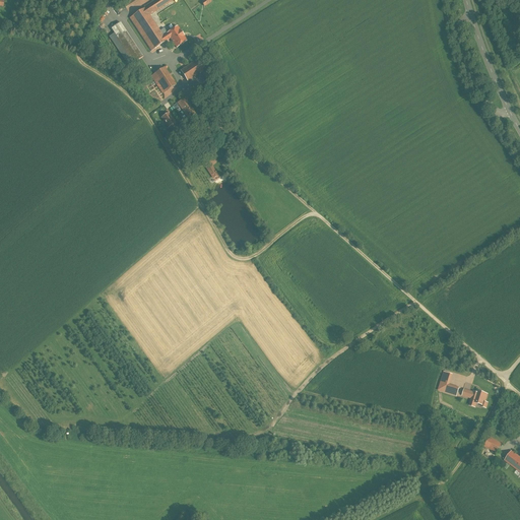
[(131,0),(124,5),(127,9),(140,0),(131,0)]
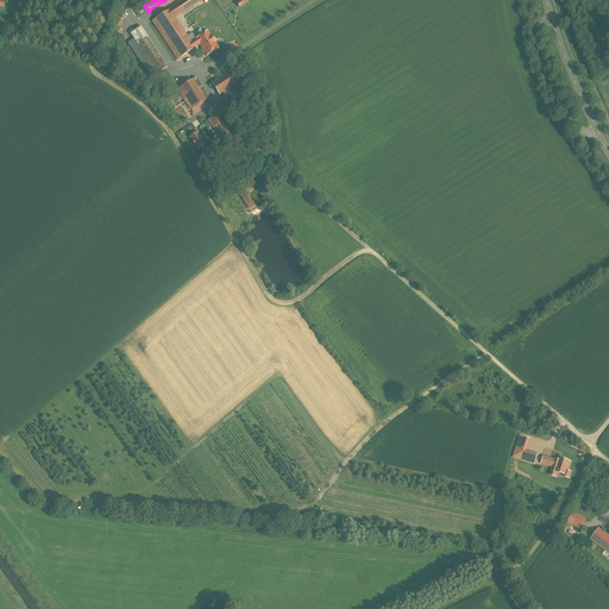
[(187,37),(175,19),(203,0),(181,0),(168,8),(169,10),(152,22),(173,54),(169,56),(174,62),(177,60),(195,48),(187,37)]
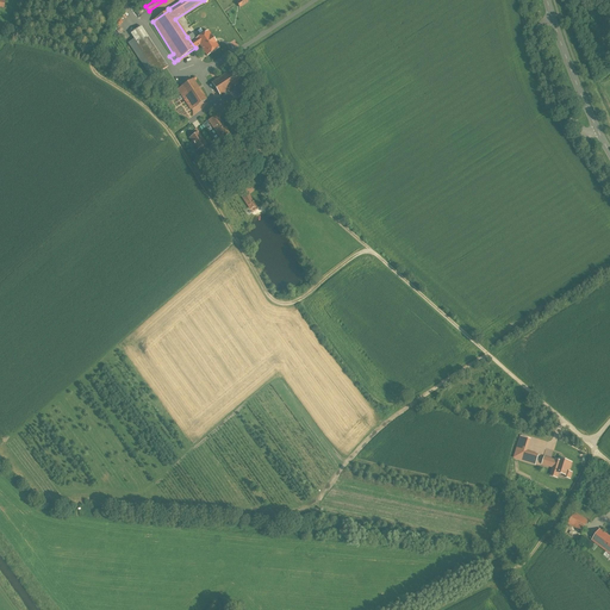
[(167,67),(141,29),(128,37),(154,76),(167,67)]
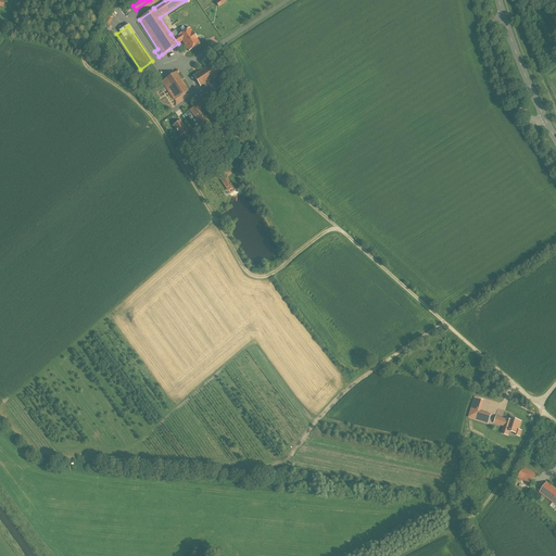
[(190,28),(179,36),(176,30),(171,34),(178,43),(182,41),(184,43),(182,43),(185,47),(185,46),(189,51),(200,43),(190,28)]
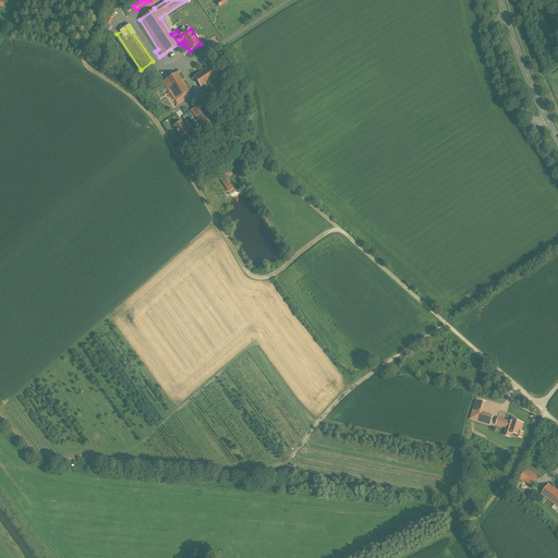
[(214,63),(194,76),(202,87),(221,74),(214,63)]
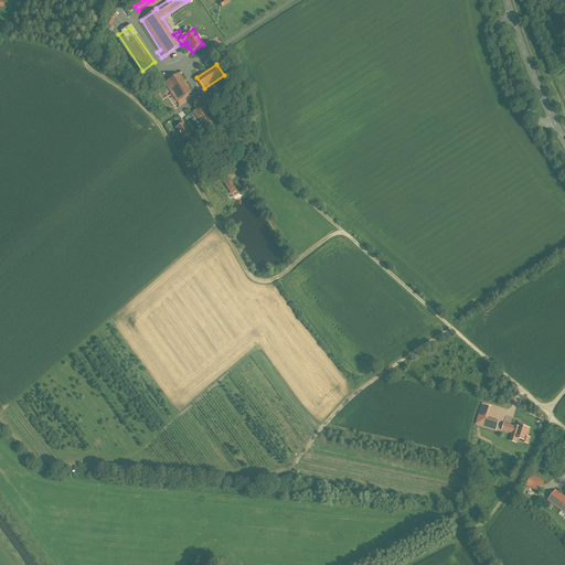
[(179,74),(164,83),(177,102),(191,93),(179,74)]
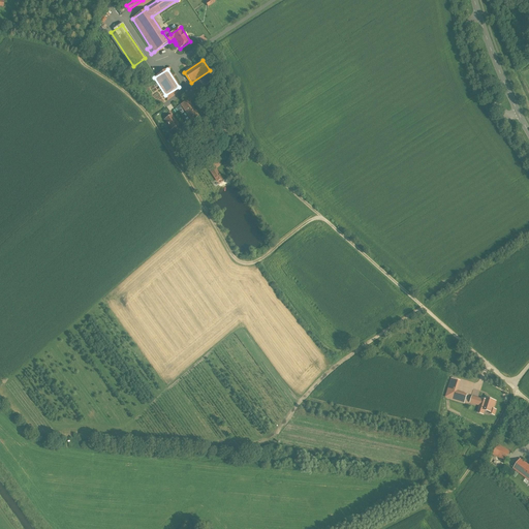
[(198,116),(188,100),(181,104),(192,121),(198,116)]
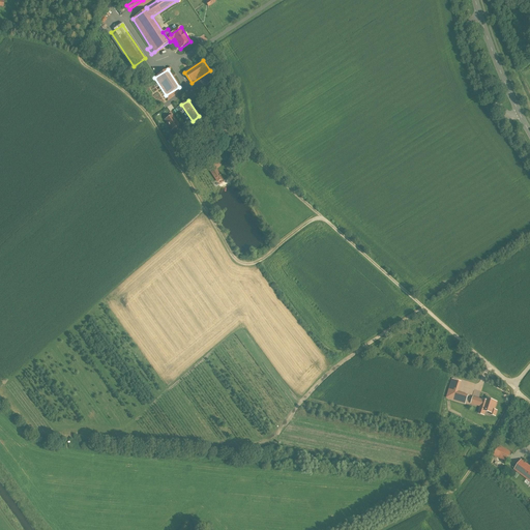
[(172,115),(166,120),(172,129),(179,125),(172,115)]
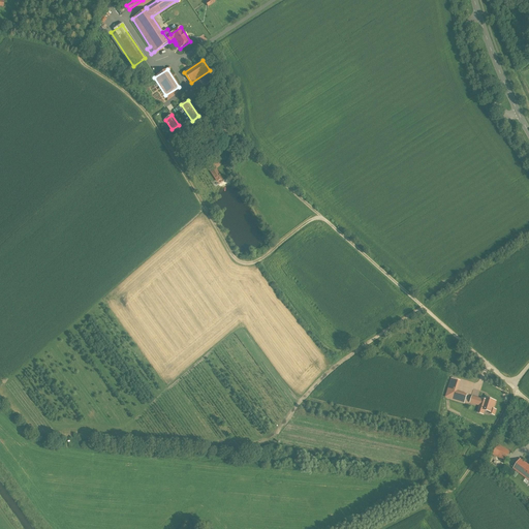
[(222,175),(212,158),(207,162),(216,178),(222,175)]
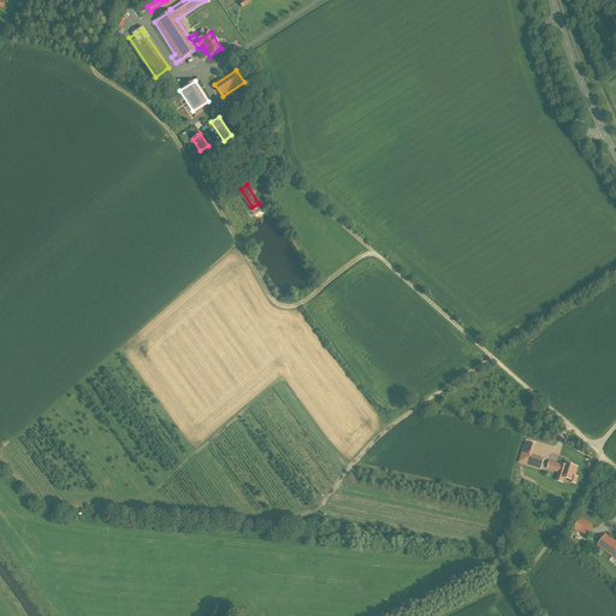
[(533,443),(526,440),(519,462),(540,469),(543,462),(529,457),(533,443)]
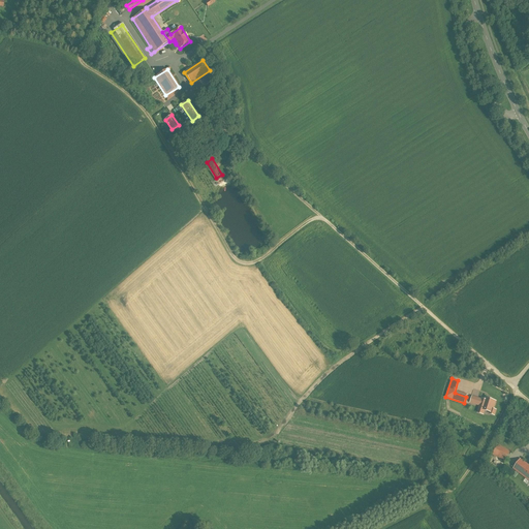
[(478,405),(479,405),(481,400),(472,397),(471,403),(478,405)]
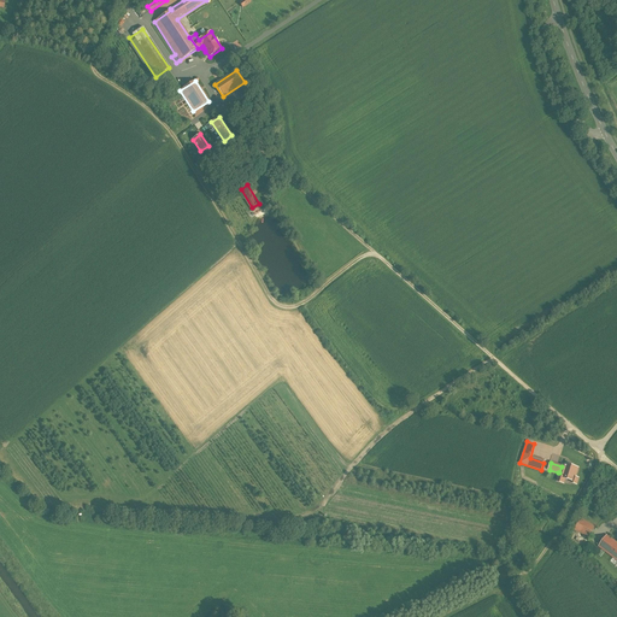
[(565,466),(562,465),(562,466),(559,472),(559,476),(566,479),(573,481),(571,482),(576,483),(577,479),(575,477),(577,469),(566,465),(565,466)]
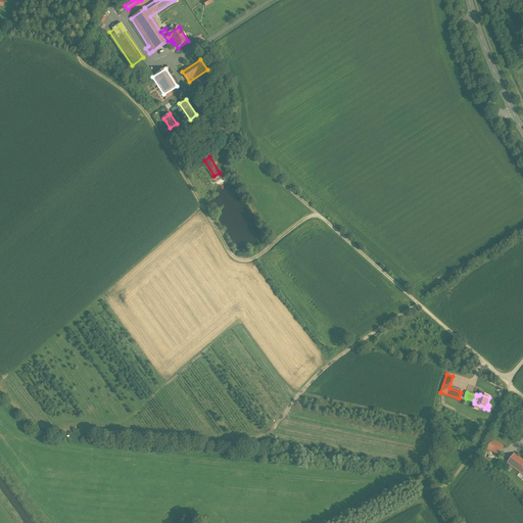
[(478,411),(480,406),(474,403),(474,400),(473,400),(471,408),(478,411)]
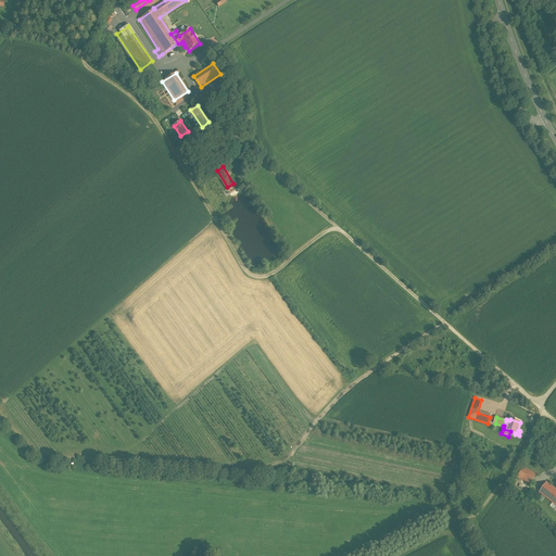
[(536,475),(523,467),(518,477),(531,484),(536,475)]
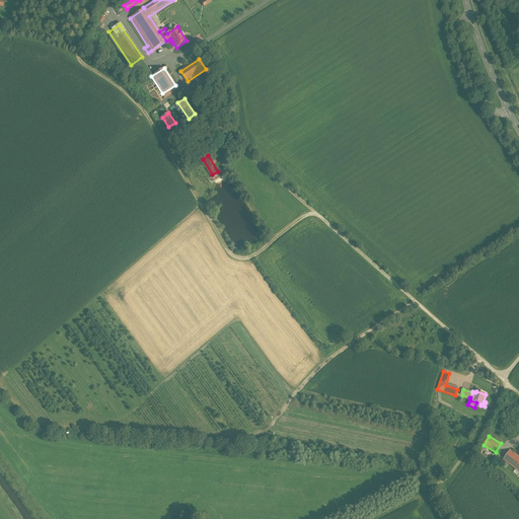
[(510,450),(504,459),(508,463),(511,459),(510,458),(514,453),(510,450)]
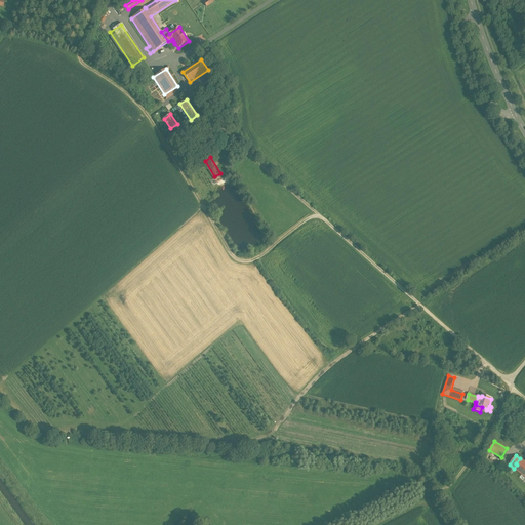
[(524,462),(520,458),(516,463),(517,465),(514,469),(524,476),(524,462)]
